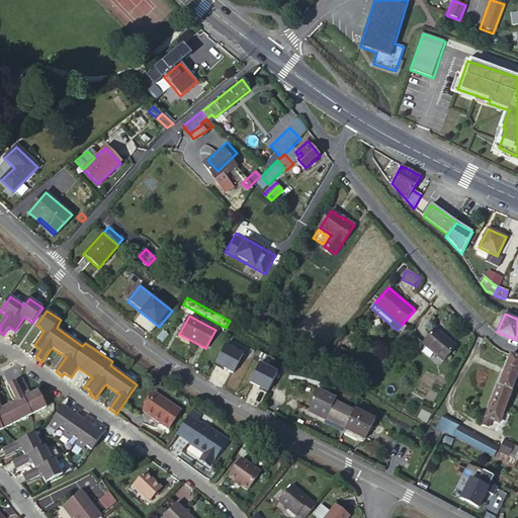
[(456,346),(435,329),(423,343),(444,361),(456,346)]
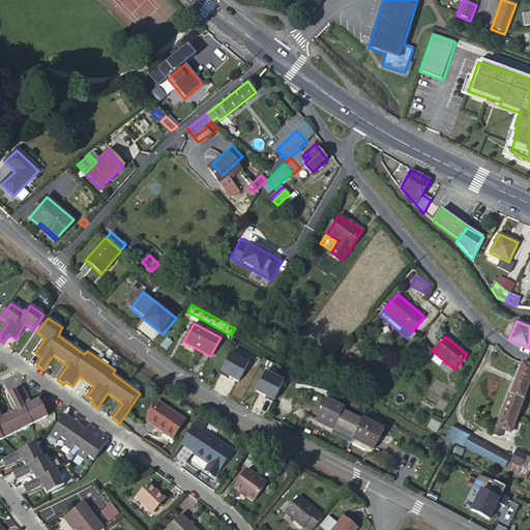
[(529,383),(529,365),(522,363),(494,434),(500,437),(502,430),(511,433),(529,383)]
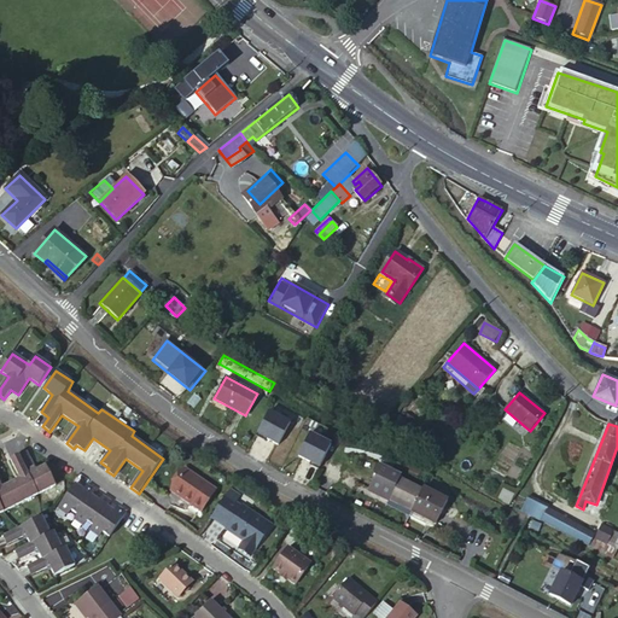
[(36,471),(28,452),(11,460),(21,478),(1,488),(0,484),(0,513),(56,485),(46,466),(36,471)]
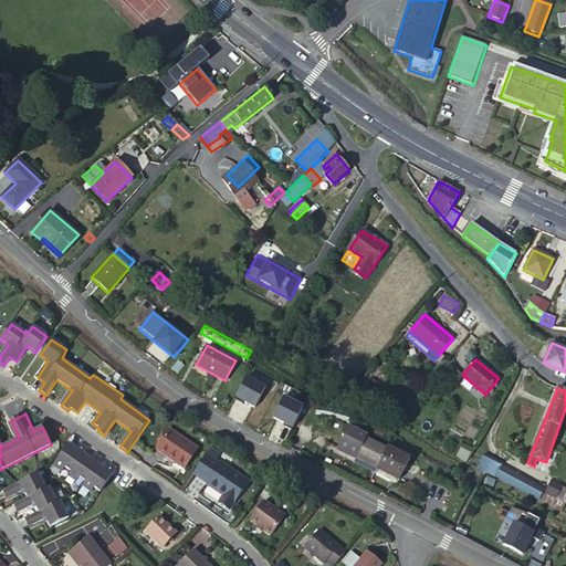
[(355,459),(356,457),(399,479),(410,458),(388,447),(386,449),(365,438),(366,436),(346,426),(341,438),(342,438),(336,449),(355,459)]
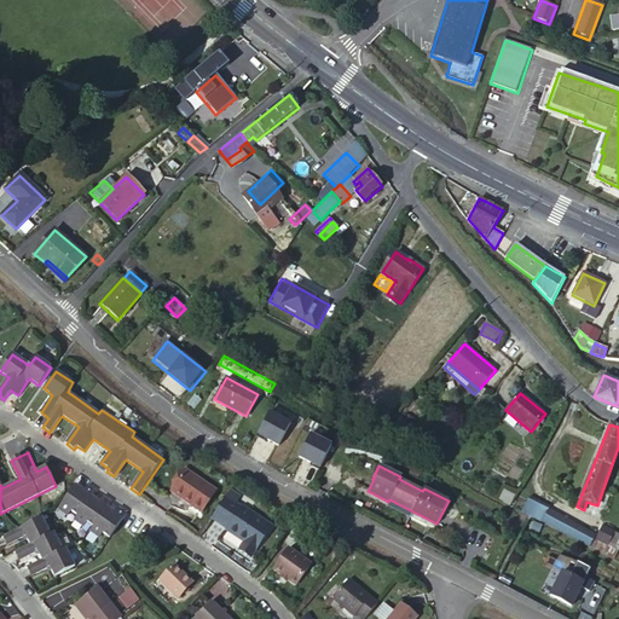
[(203,513),(217,492),(186,472),(173,492),(203,513)]
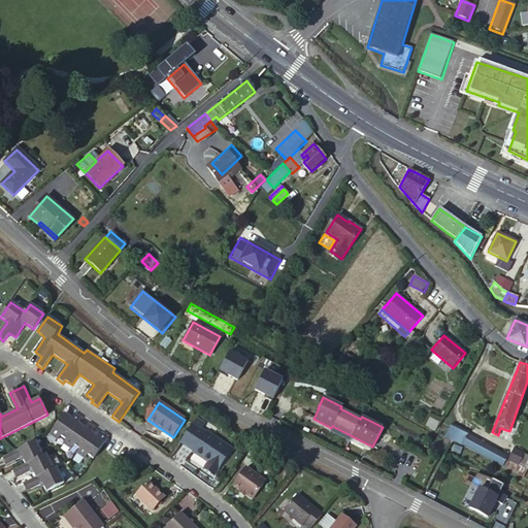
[(93,458),(108,437),(102,433),(99,437),(92,432),(95,428),(89,424),(86,428),(78,423),(81,419),(74,415),(71,418),(65,414),(50,434),(57,439),(61,435),(66,439),(63,443),(71,449),(74,444),(79,449),(77,453),(85,458),(87,454),(93,458)]
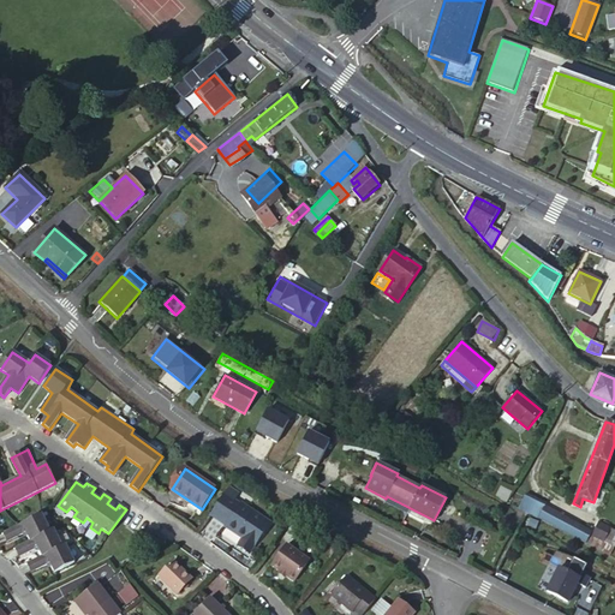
[(231,489),(226,495),(236,502),(240,496),(231,489)]
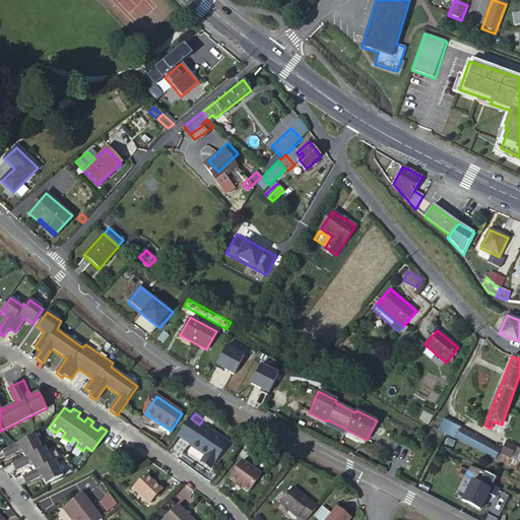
[(191,418),(190,417),(178,436),(192,445),(191,446),(205,455),(201,461),(211,468),(229,443),(204,427),(203,427),(199,425),(191,418)]
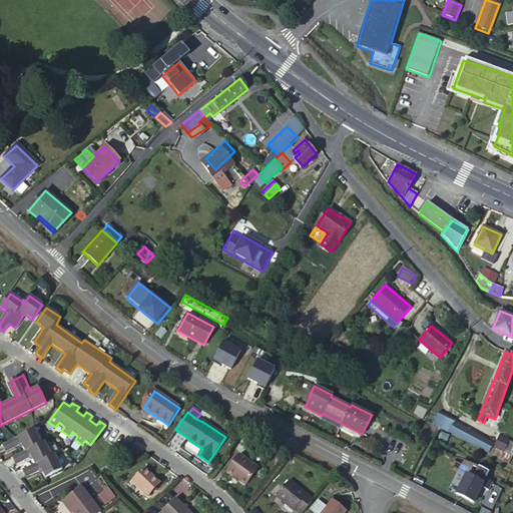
[(362,434),(323,414),(320,419),(360,439),(362,434)]
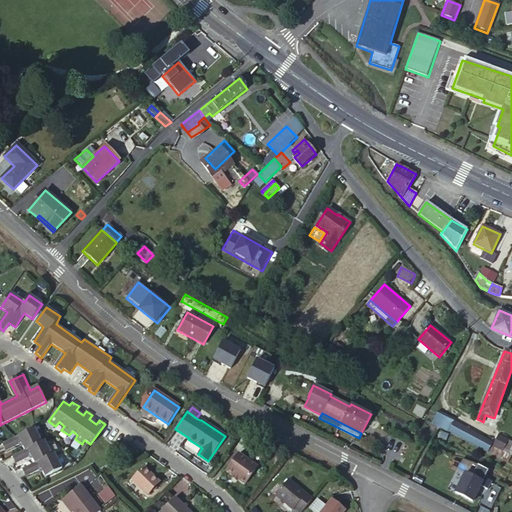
[(492,442),(453,421),(448,430),(487,451),(492,442)]
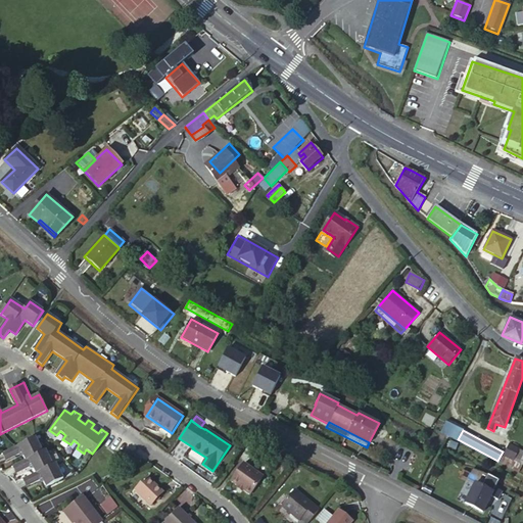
[(43,452),(35,437),(2,454),(6,462),(21,454),(26,460),(12,466),(16,473),(33,465),(37,472),(24,479),(28,486),(44,478),(48,486),(63,478),(55,463),(52,465),(45,449),(43,452)]
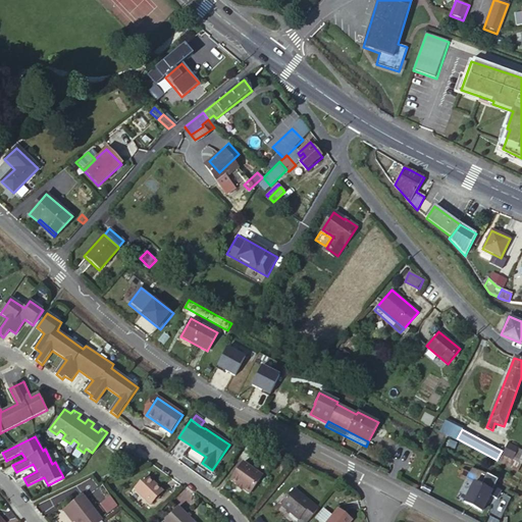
[(518,449),(508,444),(502,454),(512,459),(518,449)]
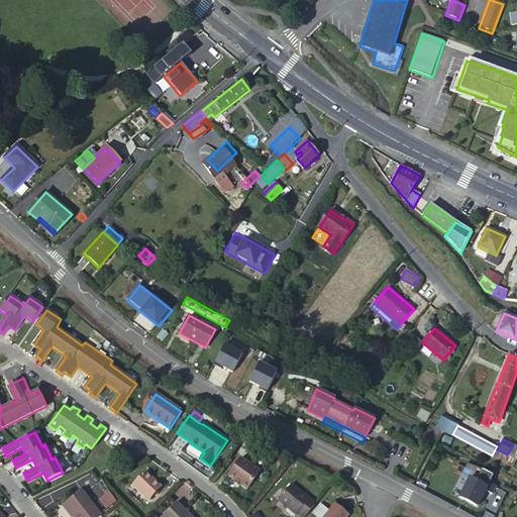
[(235,481),(240,485),(247,489),(259,472),(239,458),(227,476),(235,481)]
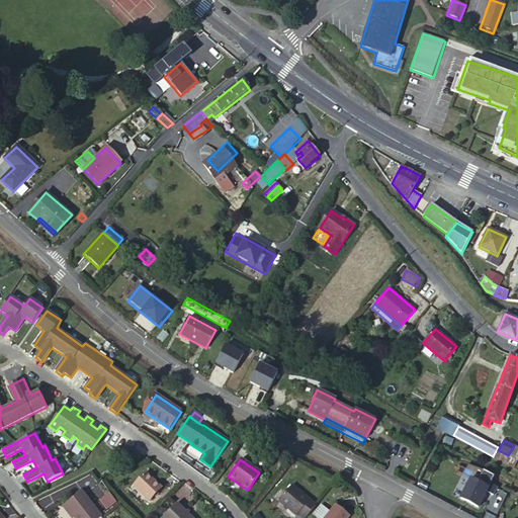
[(84,483),(95,476),(91,470),(79,477),(84,483)]
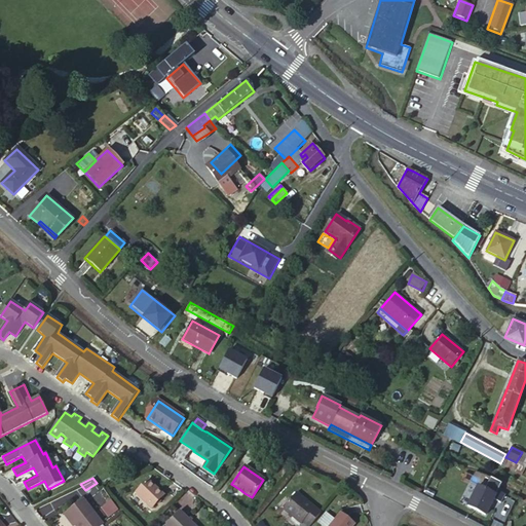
[(150,480),(136,492),(152,511),(166,498),(150,480)]
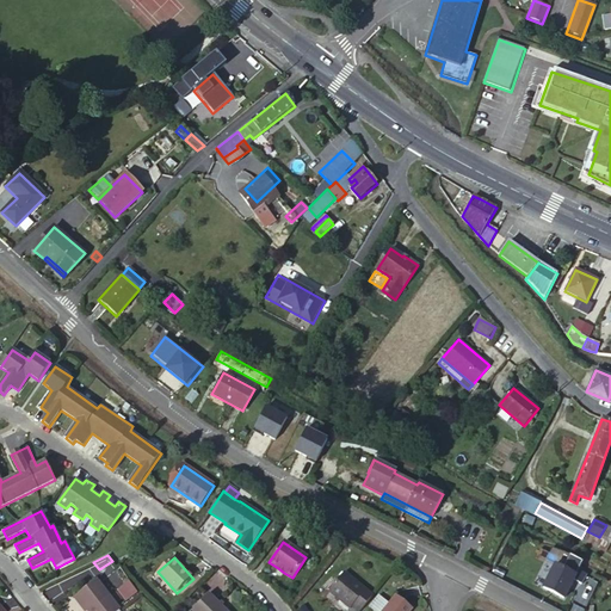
[(555,565),(542,588),(567,602),(579,578),(555,565)]
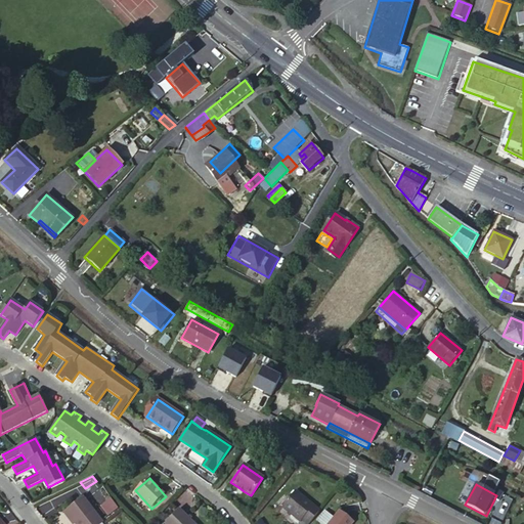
[(306,523),(308,523),(320,511),(296,490),(282,507),(300,522),(302,520),(306,523)]
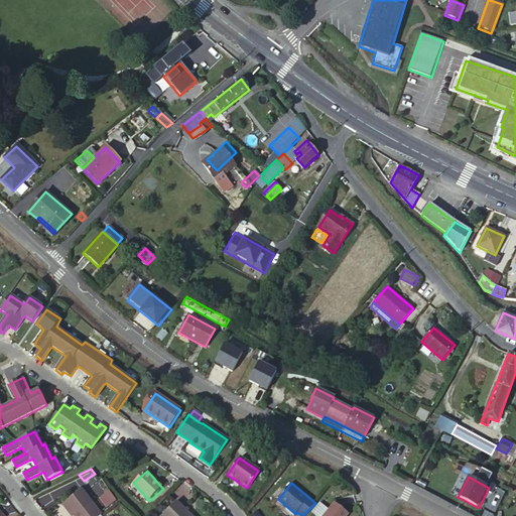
[(65,501),(74,512),(78,515),(96,515),(103,511),(82,487),(65,501)]
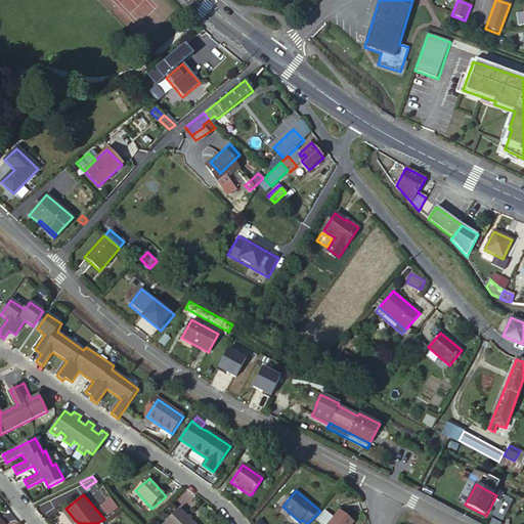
[(111,517),(120,509),(116,505),(106,512),(111,517)]
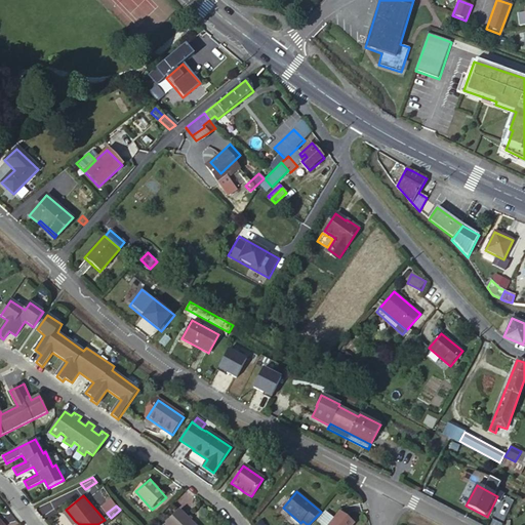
[(195,524),(179,509),(165,524),(195,524)]
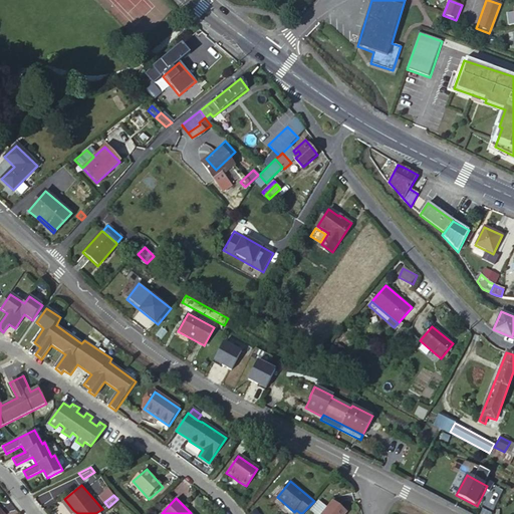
[(72,511),(73,510),(64,499),(63,501),(72,511)]
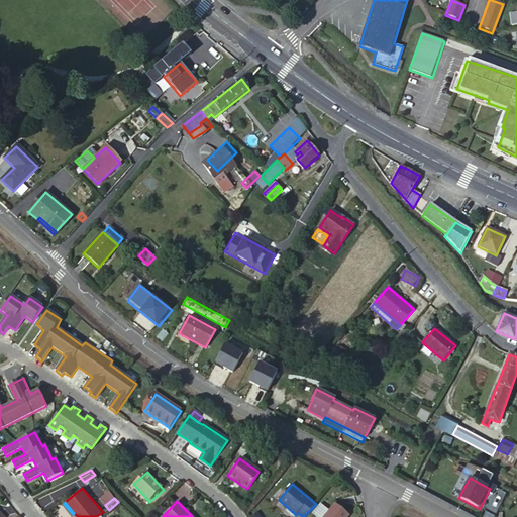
[(345,516),(347,515),(334,504),(324,516),(345,516)]
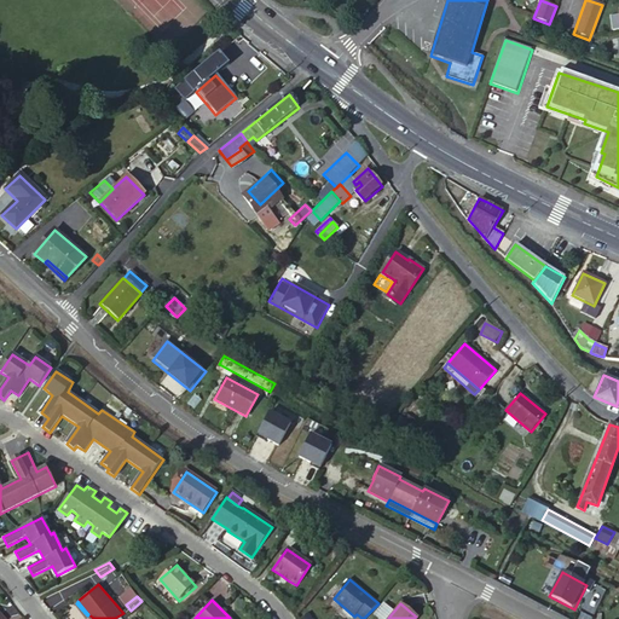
[(10,618),(0,607),(0,614),(4,618),(10,618)]
